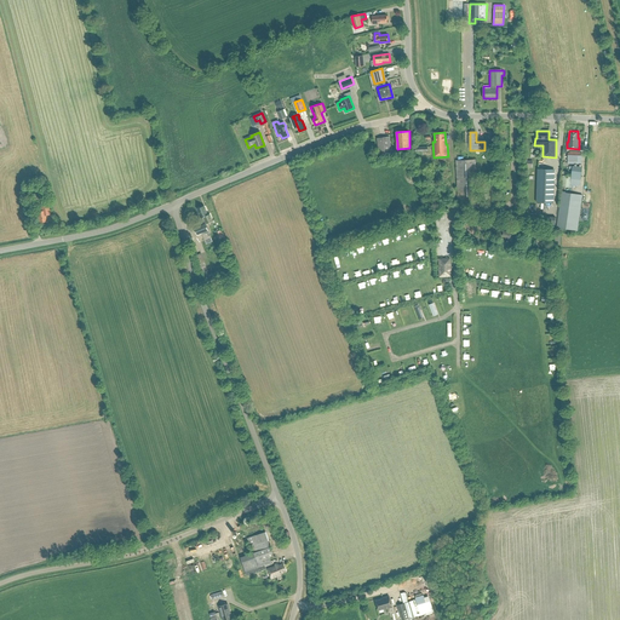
[(377,138),(379,154),(391,153),(389,137),(377,138)]
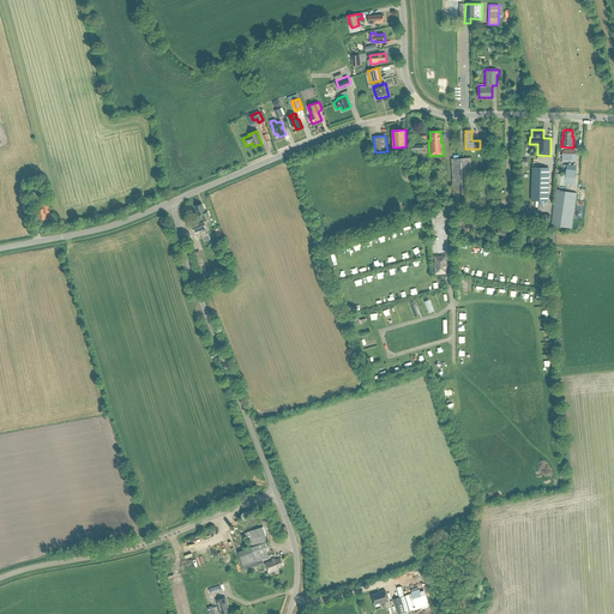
[(563,151),(563,162),(571,163),(572,158),(576,158),(576,151),(563,151)]
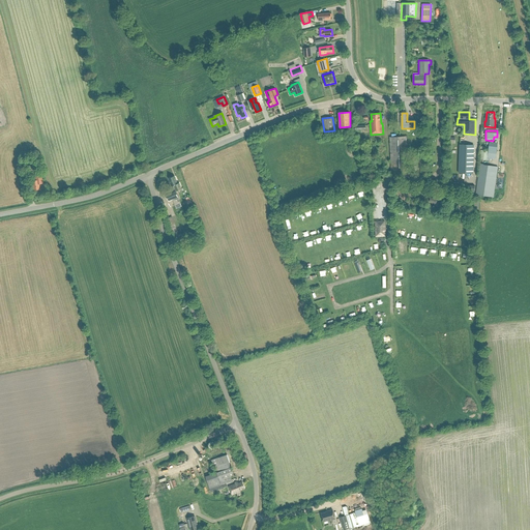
[(408,173),(407,137),(390,137),(391,173),(408,173)]
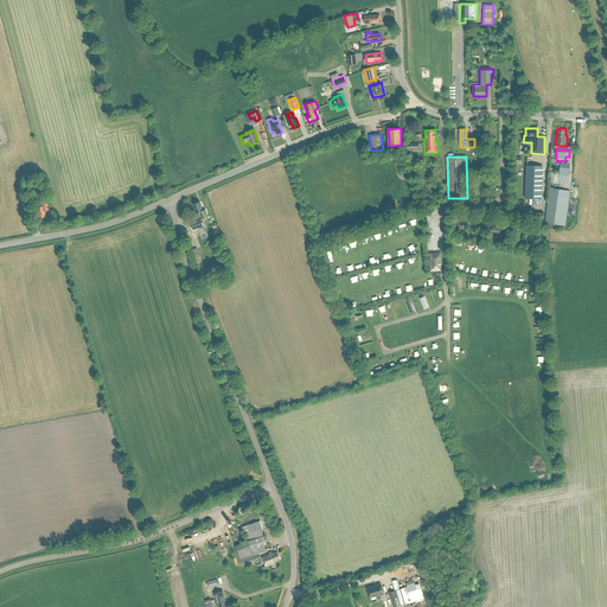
[(561,163),(560,172),(550,172),(549,183),(557,184),(558,181),(568,183),(570,164),(561,163)]
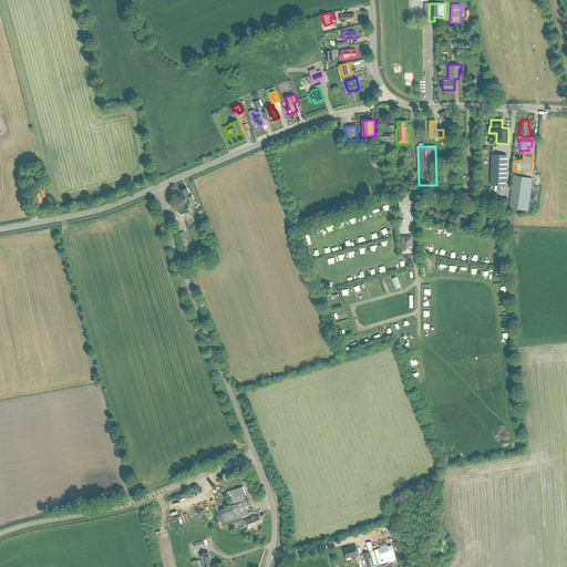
[(492,155),(491,185),(505,185),(506,155),(492,155)]
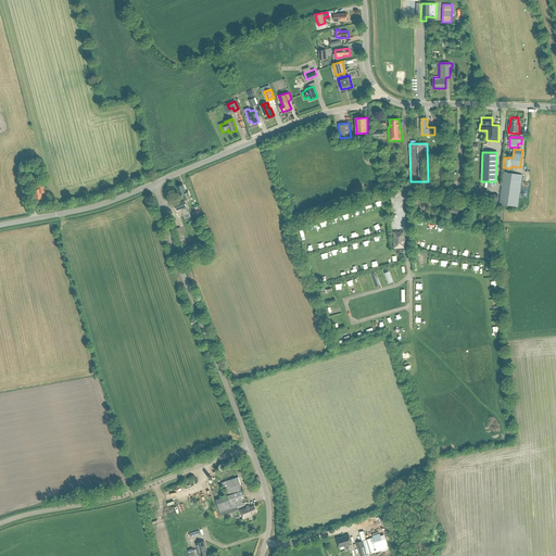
[(37,172),(36,167),(30,168),(32,173),(28,174),(30,185),(40,182),(37,172)]
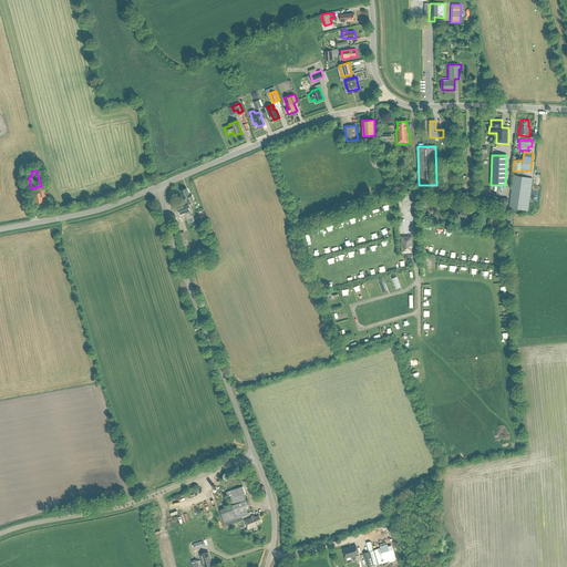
[(531,178),(514,176),(509,205),(513,206),(512,208),(528,210),(532,185),(529,184),(531,178)]
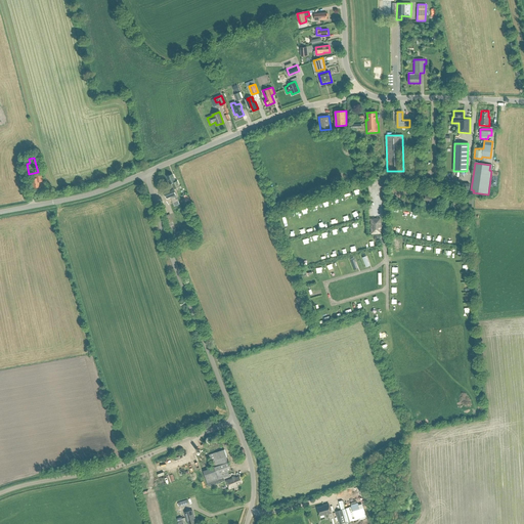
[(35,178),(31,179),(33,188),(39,186),(38,182),(42,181),(41,174),(34,175),(35,178)]
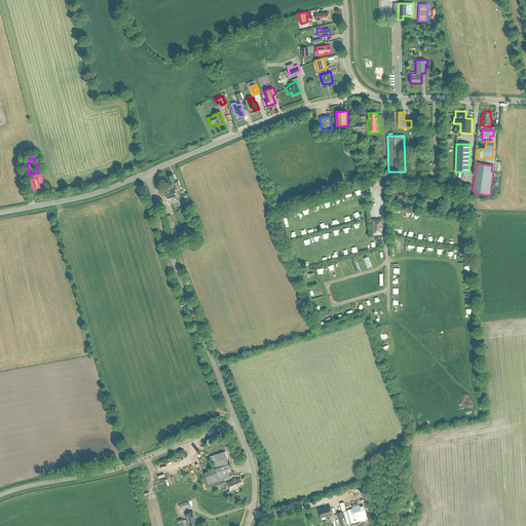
[(167,177),(172,188),(173,190),(180,187),(180,186),(178,181),(176,182),(173,175),(167,177)]
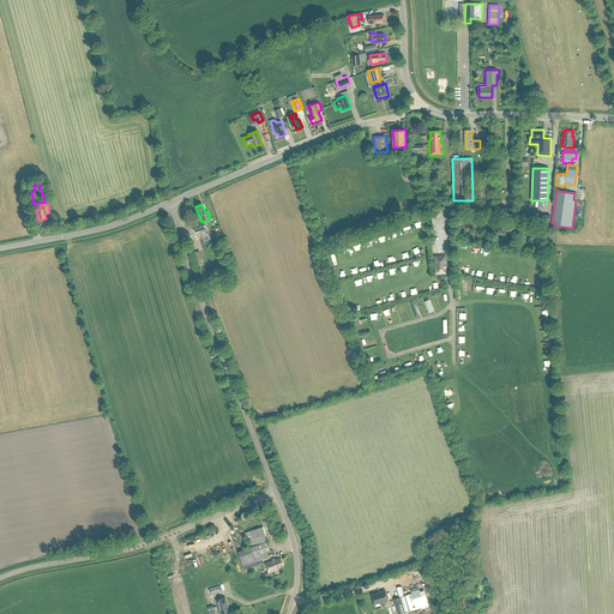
[(443,209),(431,210),(434,236),(433,238),(434,242),(431,242),(432,251),(447,248),(443,209)]
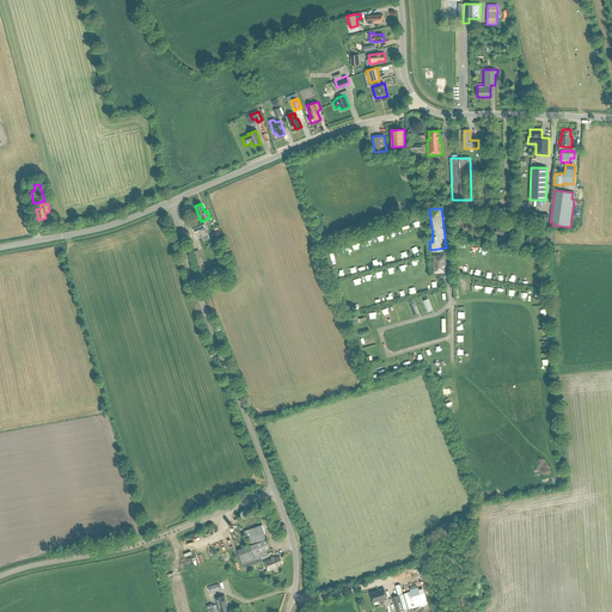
[(200,230),(203,240),(209,238),(206,228),(203,221),(191,225),(195,232),(200,230)]
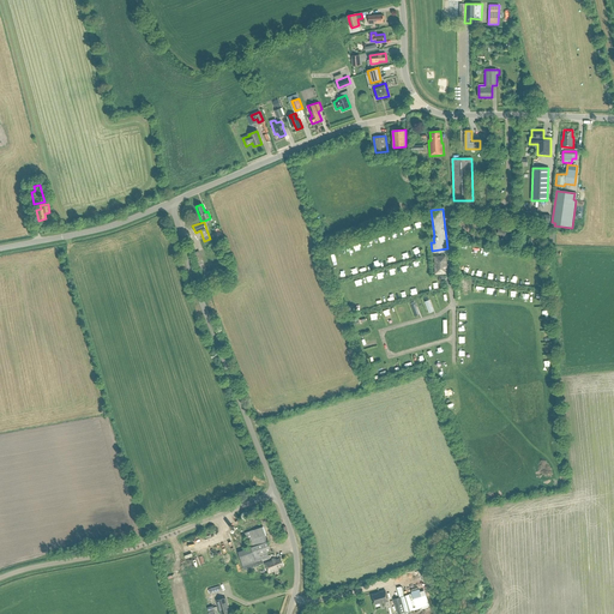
[(193,253),(200,274),(206,271),(199,251),(193,253)]
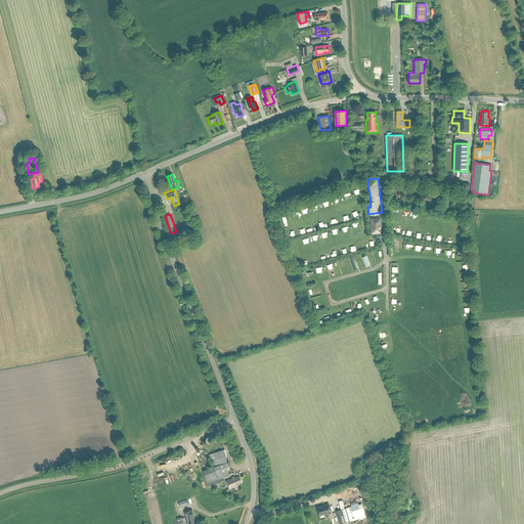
[(382,233),(381,218),(370,219),(370,234),(382,233)]
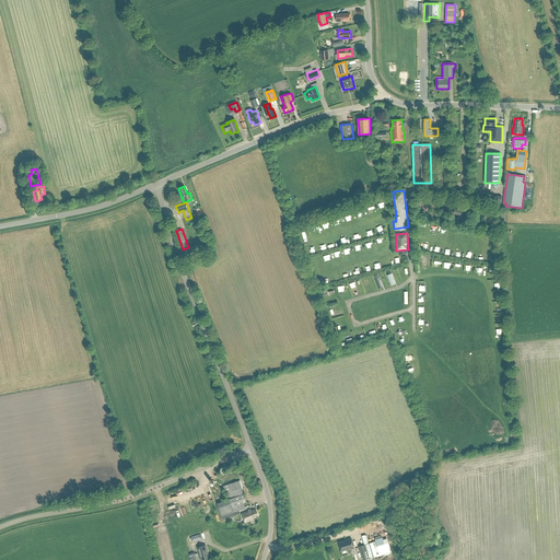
[(340,303),(326,307),(329,314),(342,310),(340,303)]
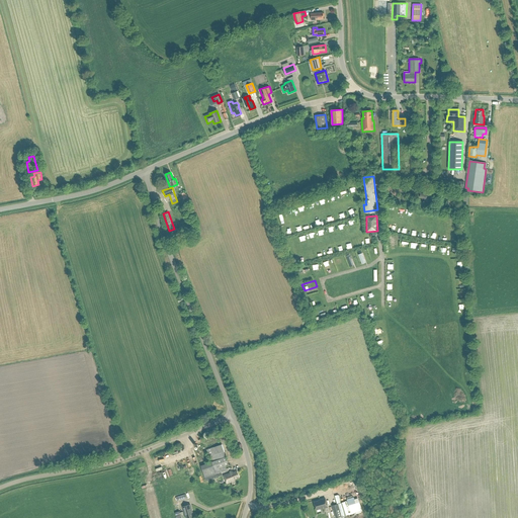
[(213,480),(213,479),(221,476),(220,472),(227,470),(226,465),(229,464),(222,444),(206,449),(210,462),(200,465),(205,481),(209,480),(210,481),(213,480)]
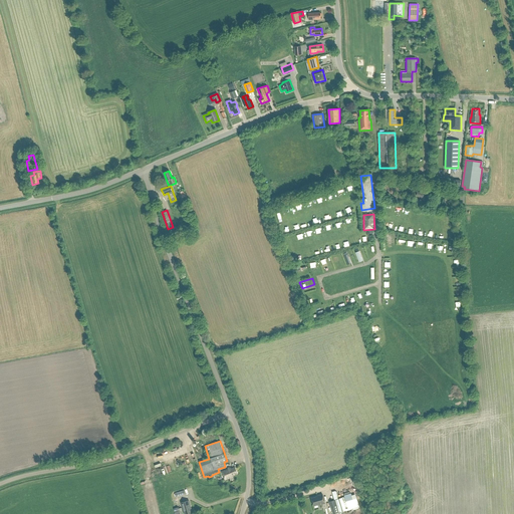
[(231,468),(222,471),(225,480),(234,477),(233,476),(238,474),(236,467),(231,469),(231,468)]
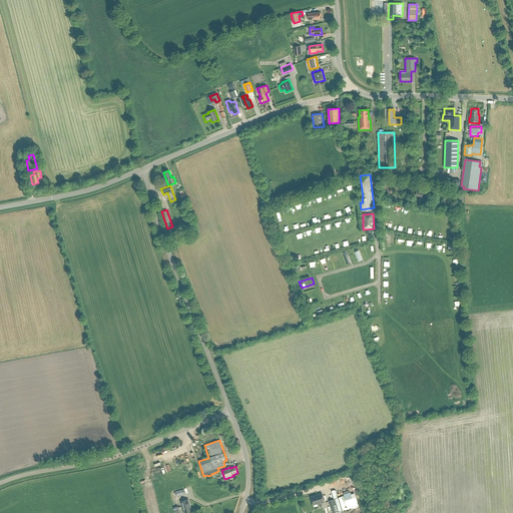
[(354,504),(351,492),(344,494),(347,506),(354,504)]
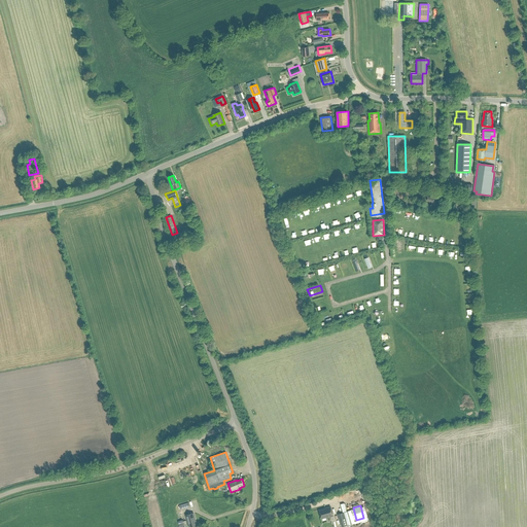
[(324,508),(319,511),(321,519),(326,517),(326,518),(334,516),(330,506),(324,508)]
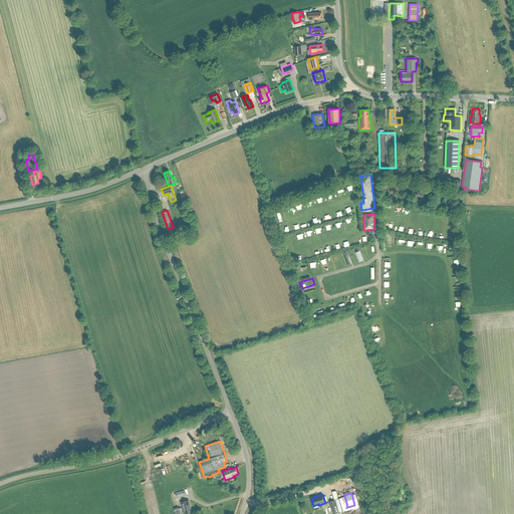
[(342,511),(339,499),(329,501),(330,506),(331,506),(333,513),(342,511)]
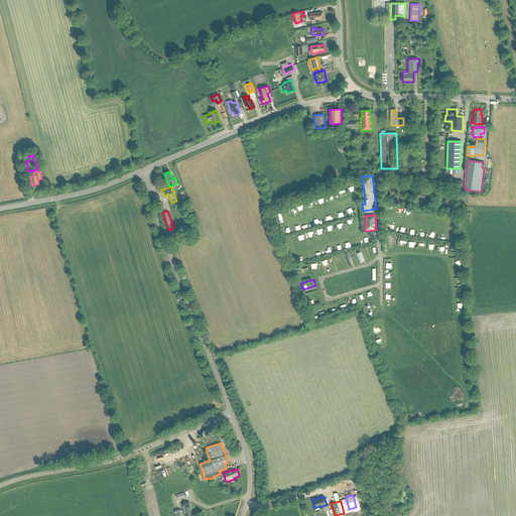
[(187,515),(192,514),(189,503),(182,505),(184,515),(187,515)]
